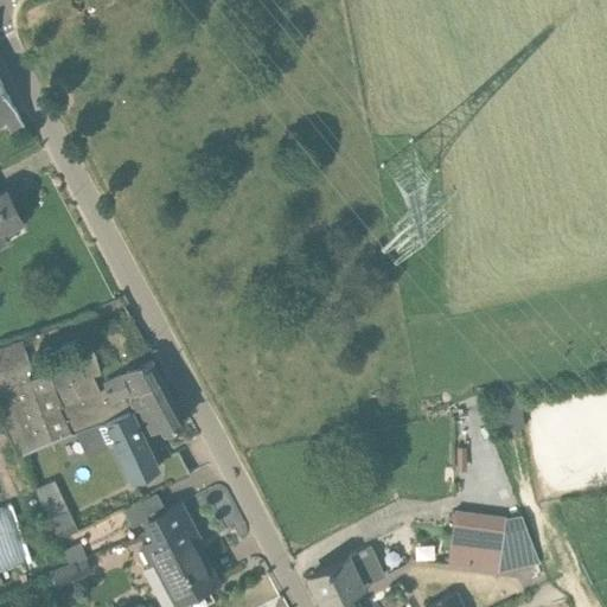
[(0,125),(4,122),(16,109),(0,80),(0,125)]
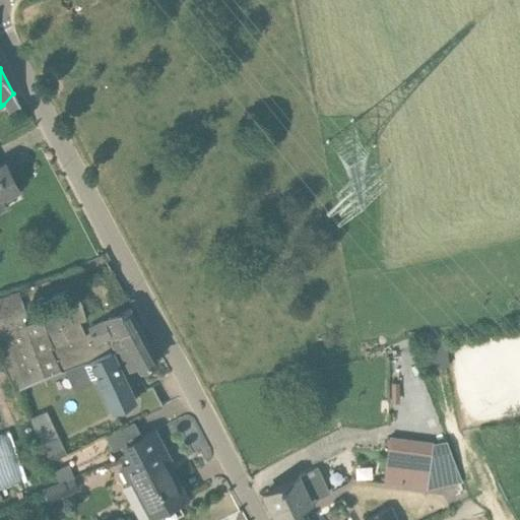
[(10,115),(21,109),(13,93),(3,105),(10,115)]
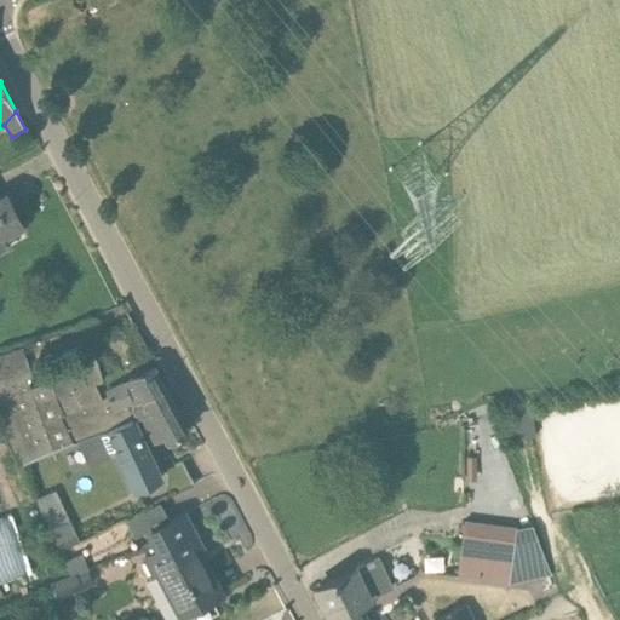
[(0,250),(9,247),(4,236),(22,227),(5,194),(0,195),(0,250)]
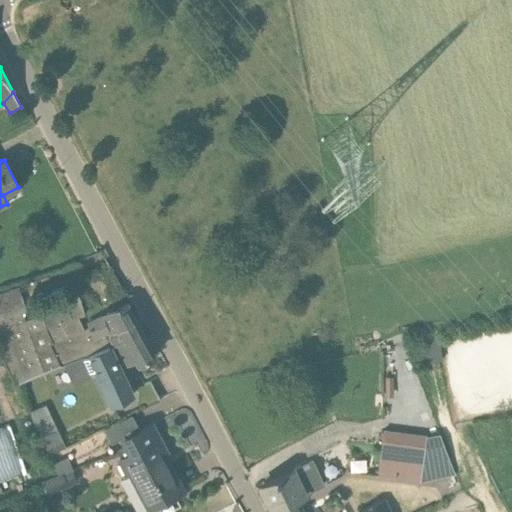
[(83,314),(76,291),(36,303),(40,314),(24,319),(43,371),(59,365),(85,353),(86,354),(108,345),(111,343),(124,366),(135,360),(137,363),(155,354),(127,303),(86,325),(83,327),(77,316),(83,314)]
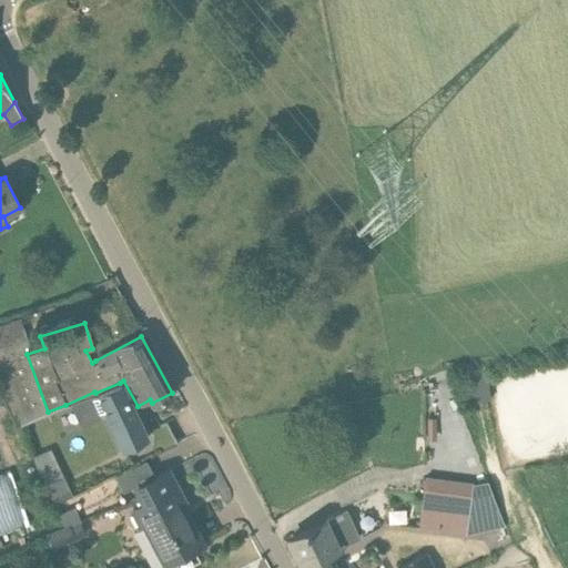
[(166,423),(144,435),(120,383),(95,393),(121,452),(123,450),(132,467),(178,445),(166,423)]
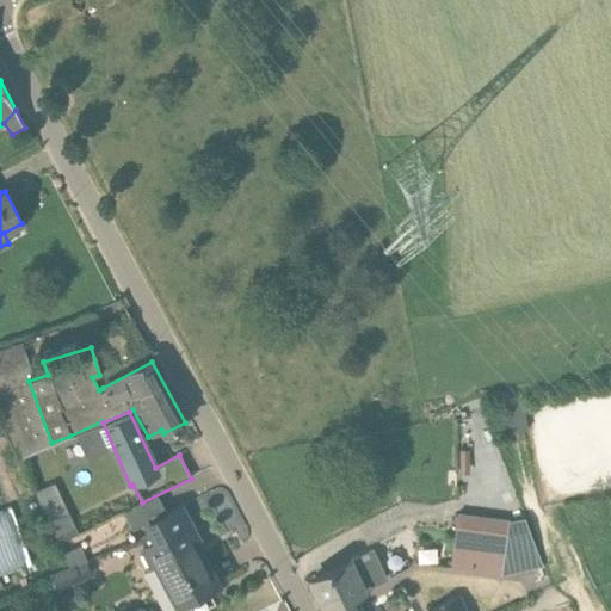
[(79,536),(55,485),(36,494),(60,544),(79,536)]
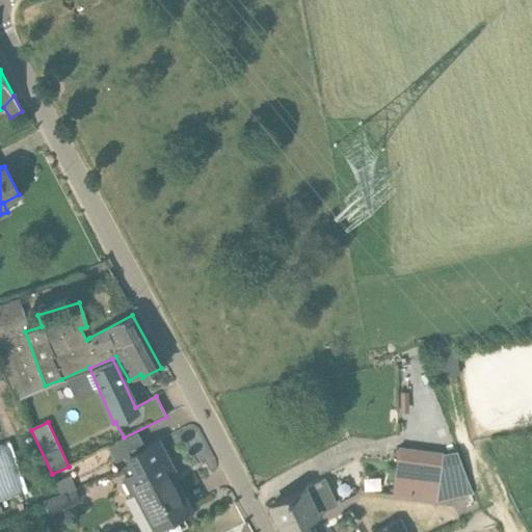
[(139,531),(148,531),(156,528),(187,511),(186,509),(187,509),(186,507),(190,505),(182,489),(183,489),(158,442),(128,457),(131,463),(122,469),(127,478),(124,479),(132,495),(123,500),(139,531)]
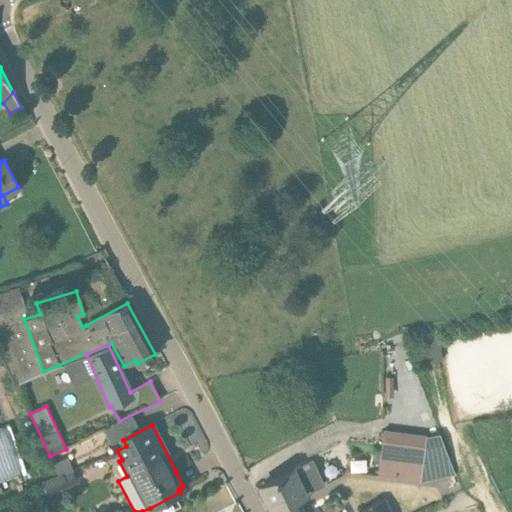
[(425,452),(381,446),(377,475),(421,480),(425,452)]
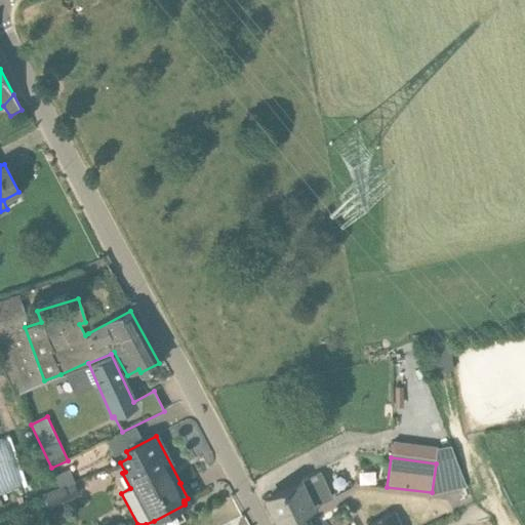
[(67,469),(53,475),(58,487),(73,481),(67,469)]
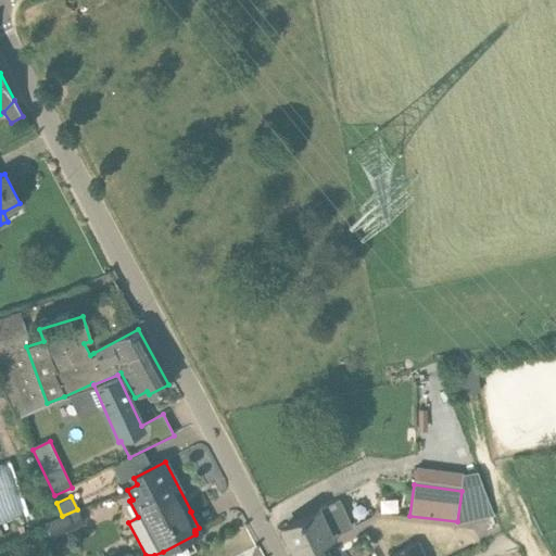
[(318,541),(318,542),(351,525),(338,498),(318,509),(282,528),(294,552),(295,553),(318,541)]
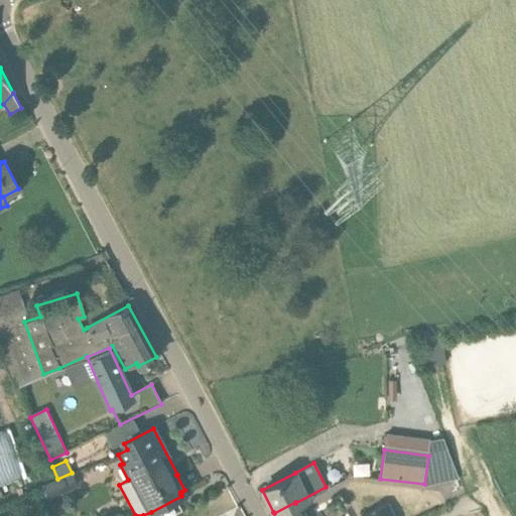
[(46,499),(79,487),(73,473),(72,473),(57,479),(41,485),(46,499)]
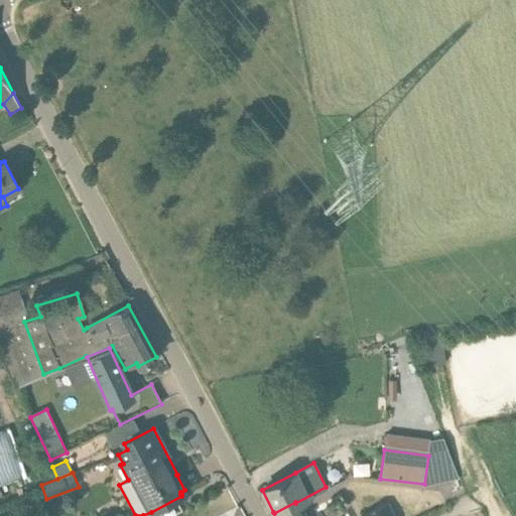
[(268,515),(302,515),(295,503),(295,502),(274,513),(273,512),(268,515)]
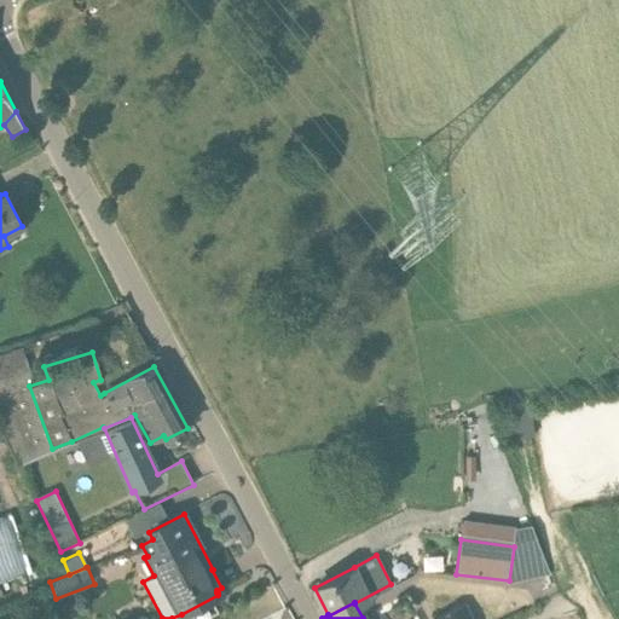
[(473,618),(464,603),(434,618),(473,618)]
